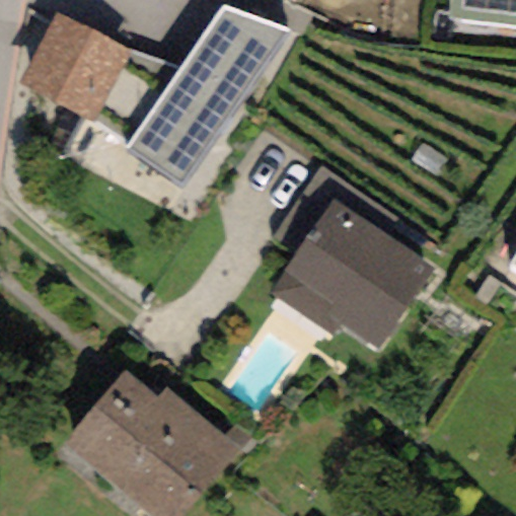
[(290,0),(290,1),(344,15),(346,0),(290,0)]
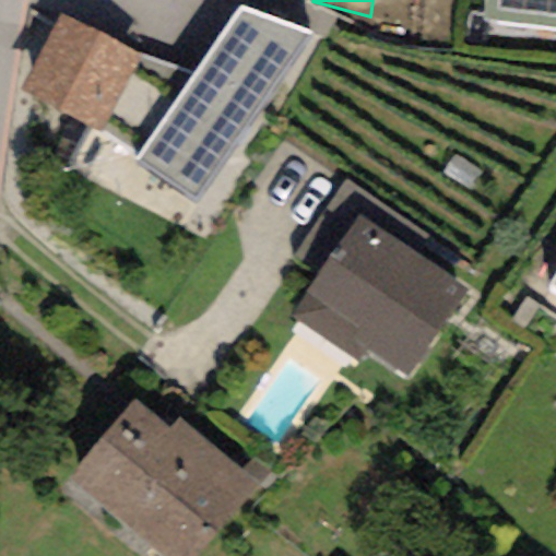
[(485,0),(483,16),(555,23),(555,0),(485,0)]
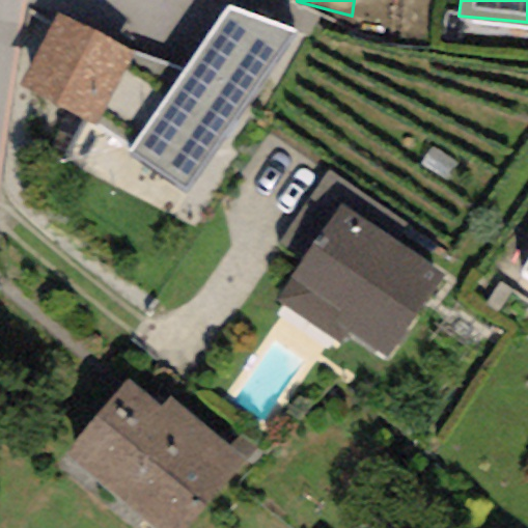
[(134,52),(58,10),(23,82),(99,124),(135,146),(129,153),(189,192),(295,29),(231,2),(181,67),(134,52)]
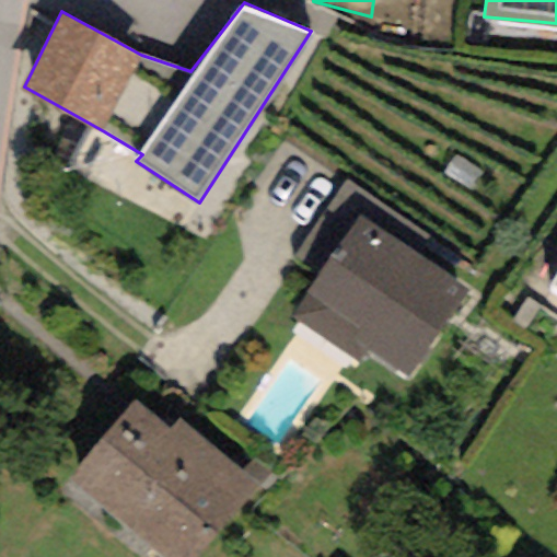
[(297,258),(320,274),(291,316),(361,361),(370,347),(414,375),(471,288),(417,254),(432,231),(349,177),(297,258)]
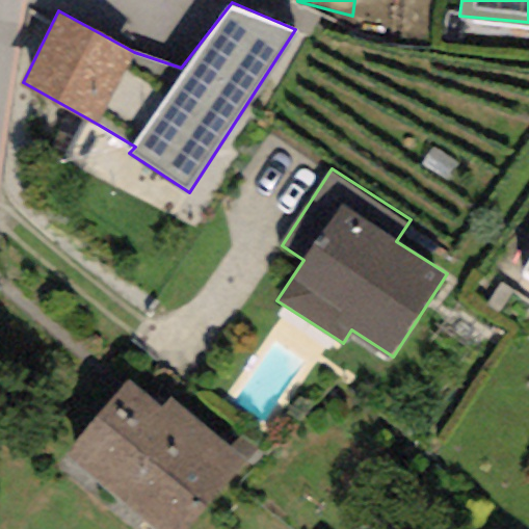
[(187,528),(247,459),(172,395),(161,406),(128,378),(67,450),(159,528),(187,528)]
